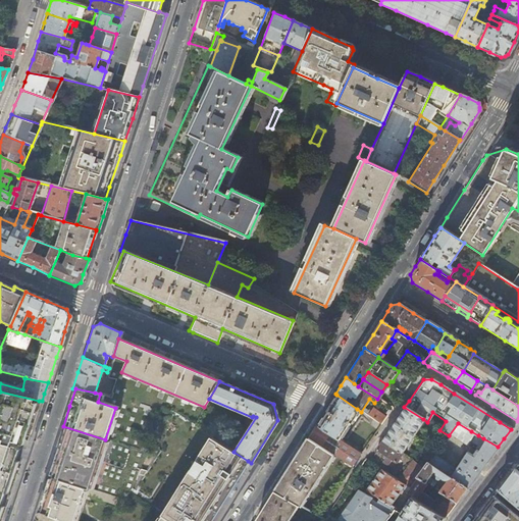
[(39,401),(0,392),(0,444),(17,448),(21,435),(28,437),(28,434),(34,416),(39,401)]
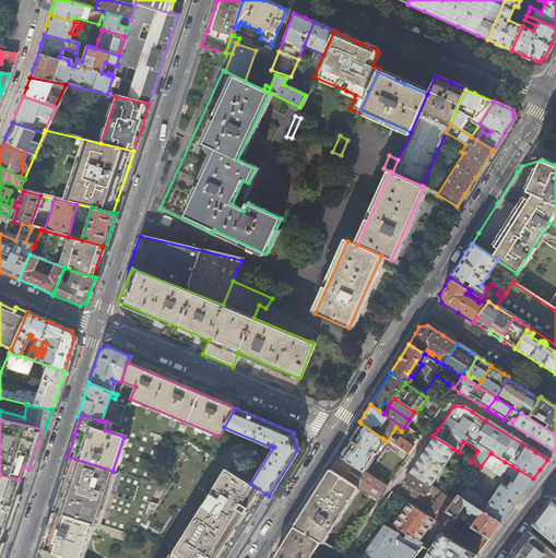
[(362,471),(382,438),(361,423),(340,456),(362,471)]
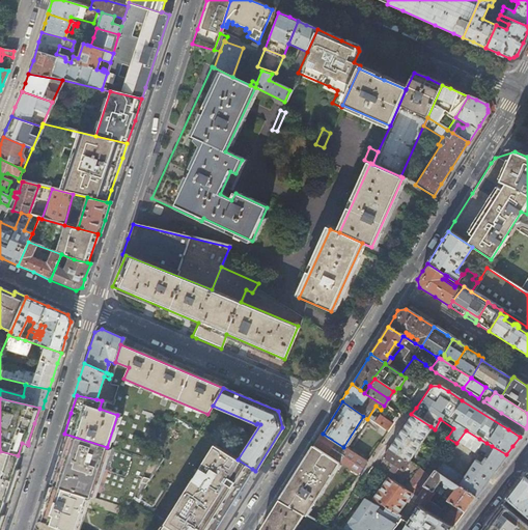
[(431,426),(411,414),(399,431),(388,449),(408,462),(431,426)]
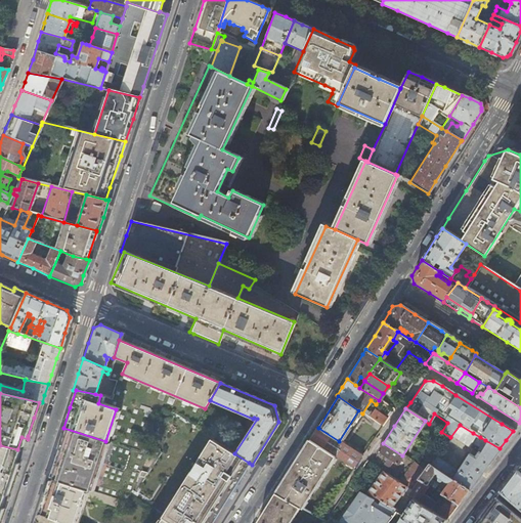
[(370,418),(381,427),(384,423),(386,420),(375,411),(370,418)]
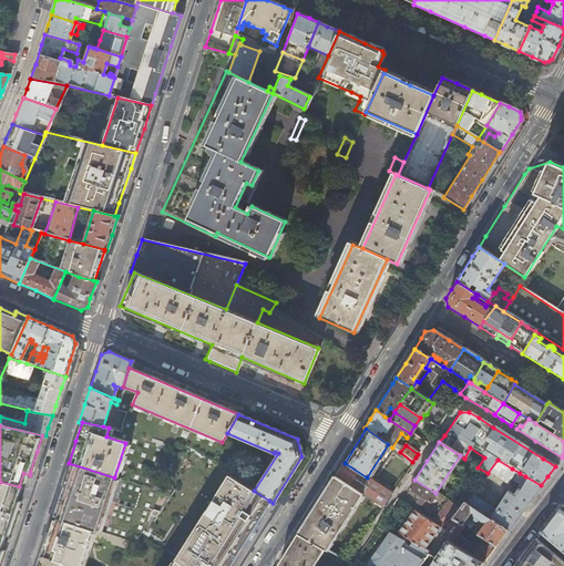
[(505,479),(512,469),(498,460),(488,473),(502,483),(505,479)]
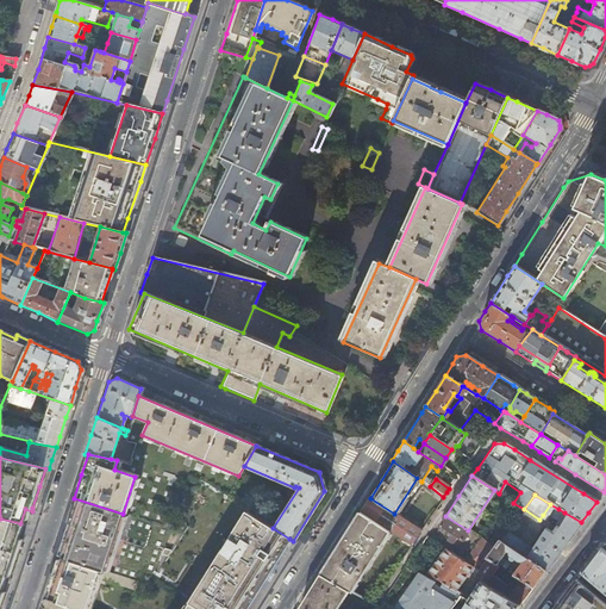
[(363,505),(357,514),(388,533),(408,546),(414,539),(419,530),(394,514),(370,498),(368,497),(363,505)]
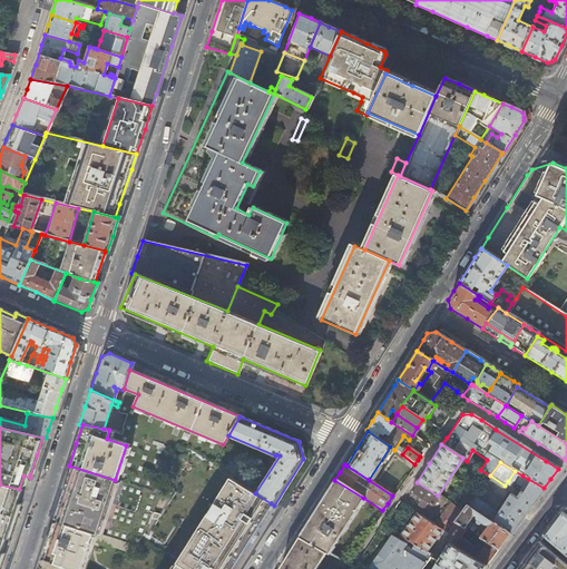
[(115,480),(69,466),(58,497),(51,519),(94,533),(97,535),(115,480)]
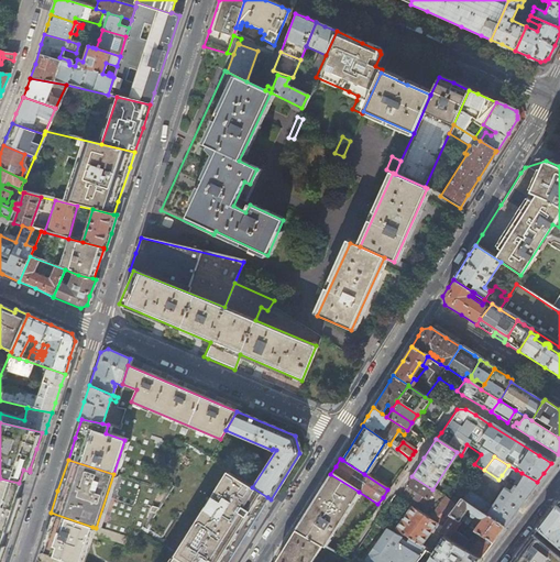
[(512,478),(516,470),(508,465),(502,475),(504,477),(506,475),(512,478)]
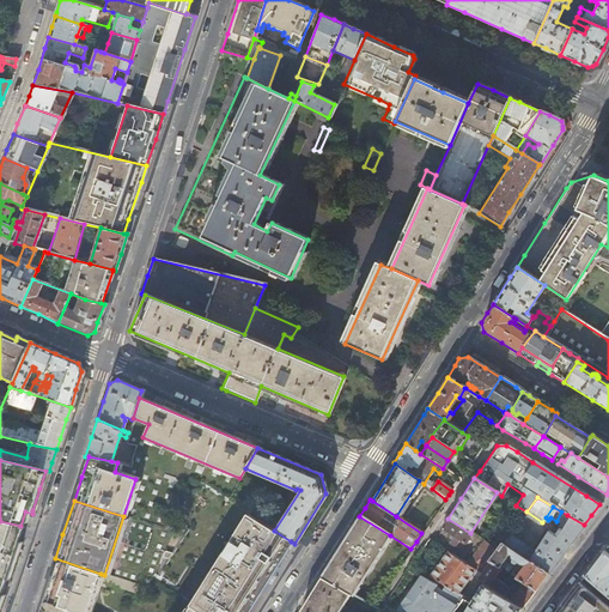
[(558,529),(567,515),(561,511),(556,521),(553,527),(554,528),(555,528),(558,529)]
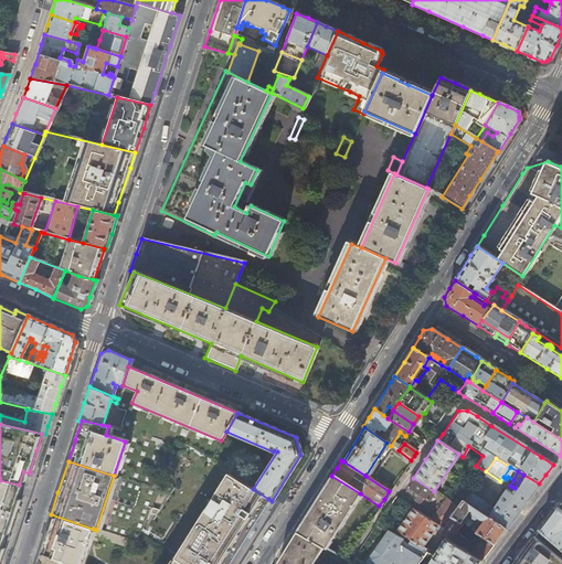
[(228,563),(236,550),(268,499),(253,489),(229,475),(176,559),(183,563),(228,563)]
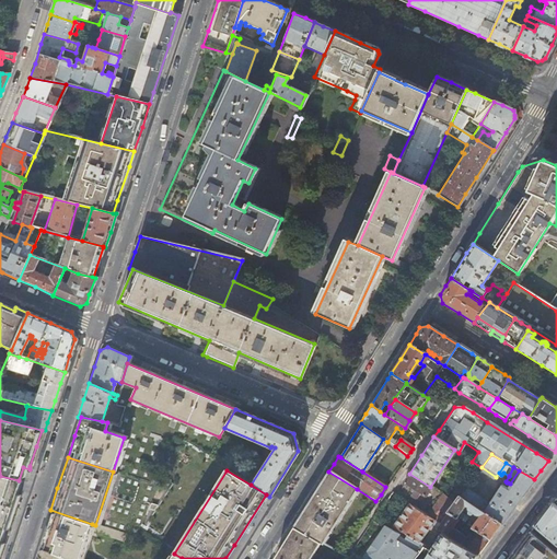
[(520,498),(534,479),(519,470),(510,484),(508,482),(507,482),(503,488),(500,486),(488,504),(483,513),(500,524),(514,505),(520,498)]
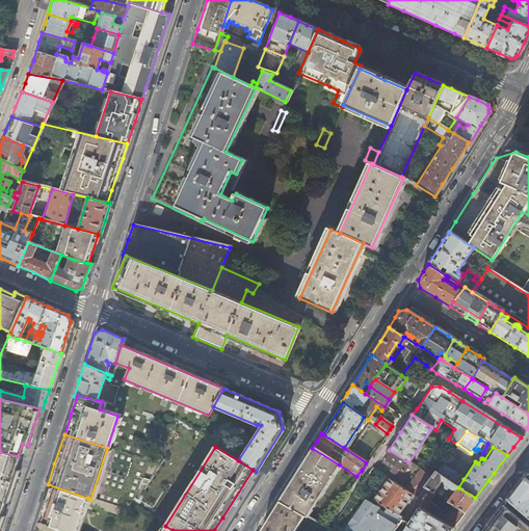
[(339,465),(312,448),(307,456),(288,487),(279,501),(306,516),(339,465)]
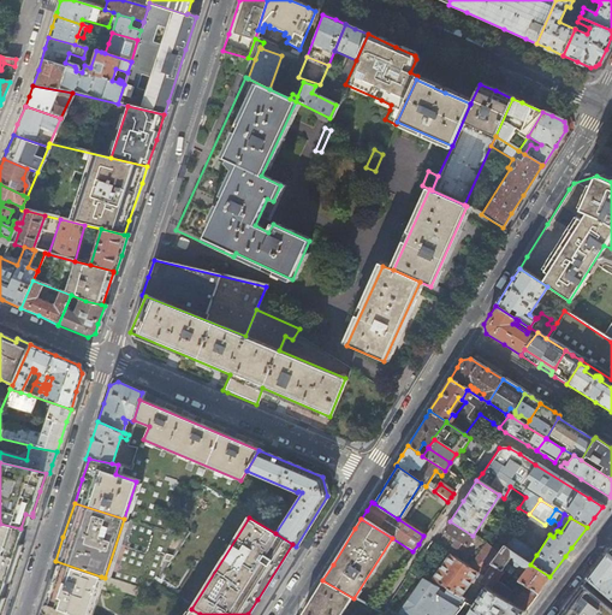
[(556,530),(559,524),(553,520),(551,522),(548,526),(556,530)]
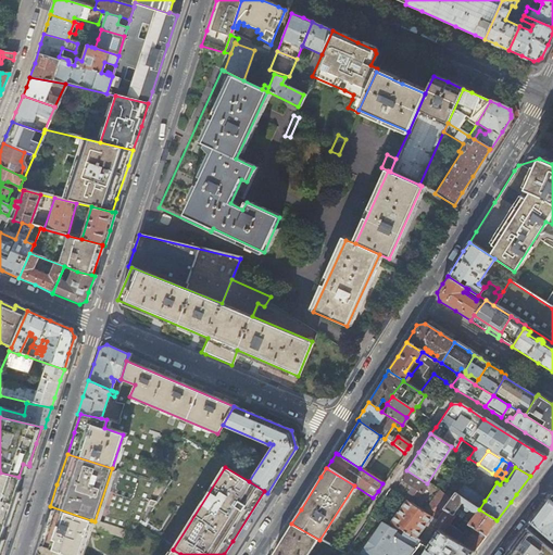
[(427,483),(406,470),(399,480),(410,487),(405,492),(411,496),(415,491),(420,494),(427,483)]
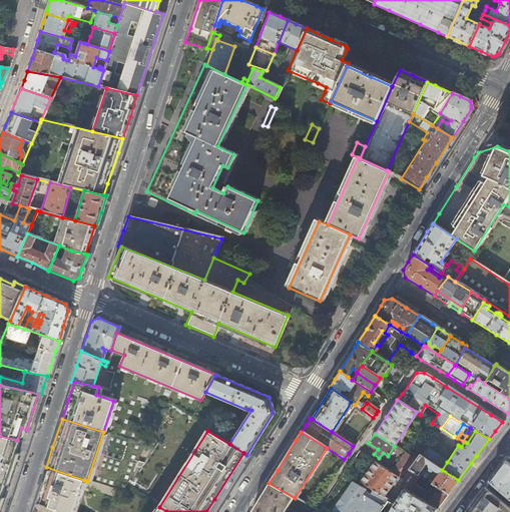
[(17,440),(0,436),(0,504),(2,498),(0,497),(4,484),(6,485),(17,454),(14,453),(18,442),(16,441),(17,440)]
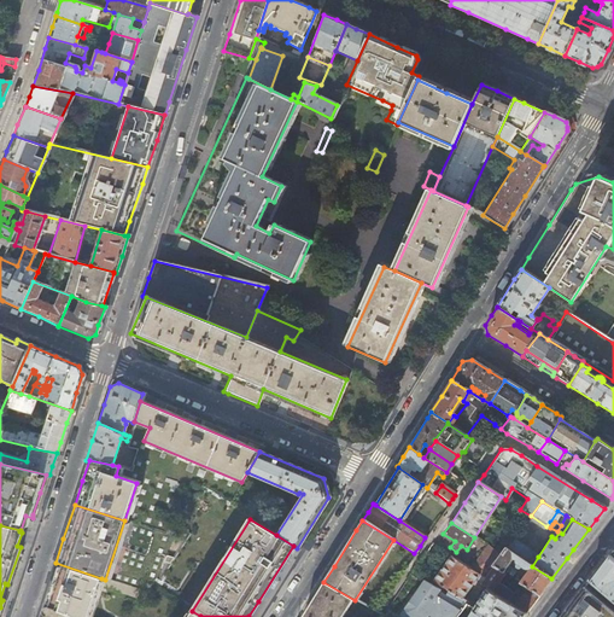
[(513,540),(506,549),(525,562),(531,552),(513,540)]
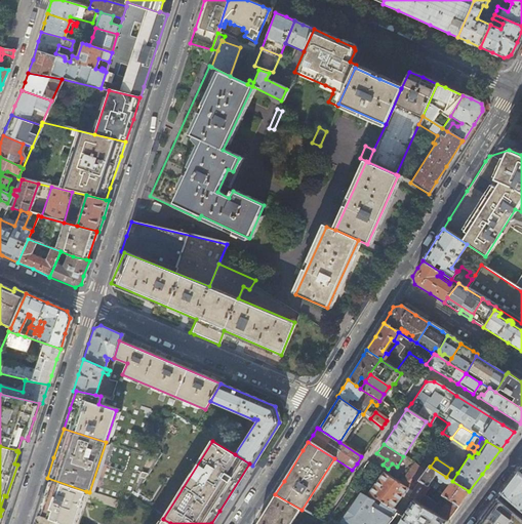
[(401,480),(409,487),(422,471),(413,465),(401,480)]
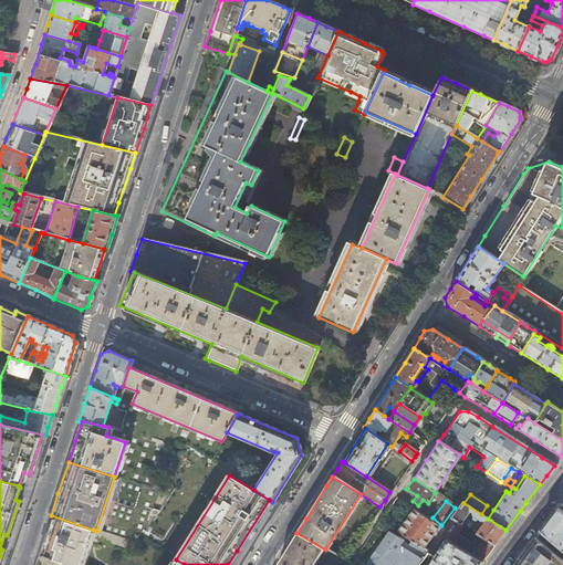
[(488,519),(481,514),(464,503),(452,519),(462,524),(468,529),(471,524),(465,519),(469,513),(471,513),(471,514),(471,515),(471,516),(472,516),(472,518),(472,519),(473,520),(475,521),(476,521),(477,520),(480,521),(481,522),(482,522),(483,522),(485,521),(476,533),(480,536),(493,545),(496,543),(506,530),(488,519)]
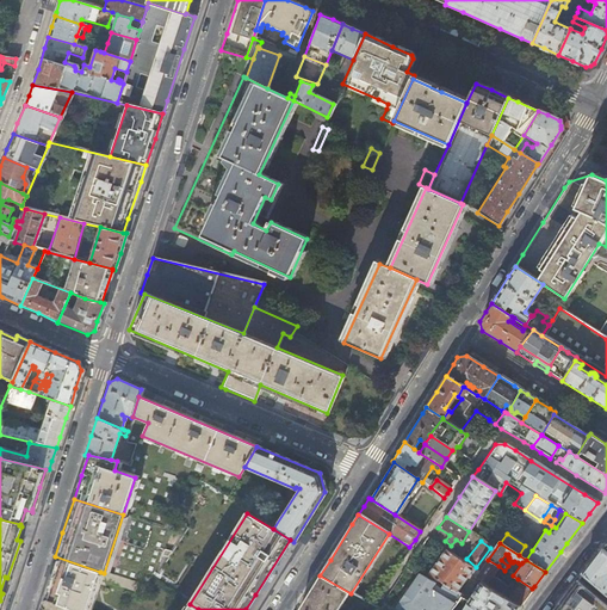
[(532,550),(525,546),(519,555),(526,560),(532,550)]
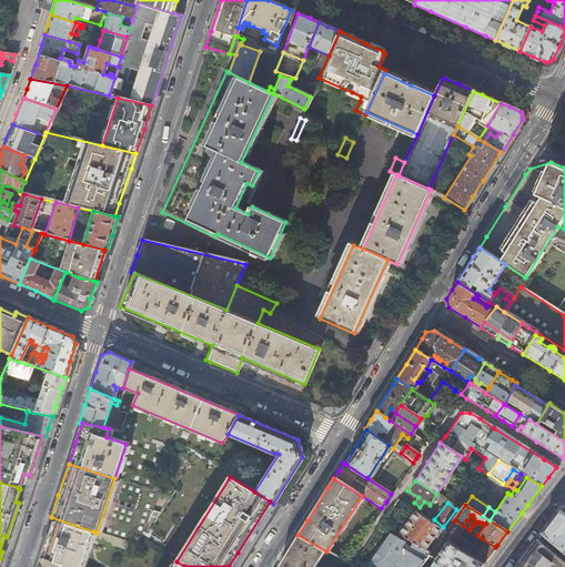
[(442,536),(445,533),(443,530),(407,508),(405,512),(411,515),(395,537),(404,543),(401,547),(423,560),(430,553),(424,549),(436,533),(442,536)]
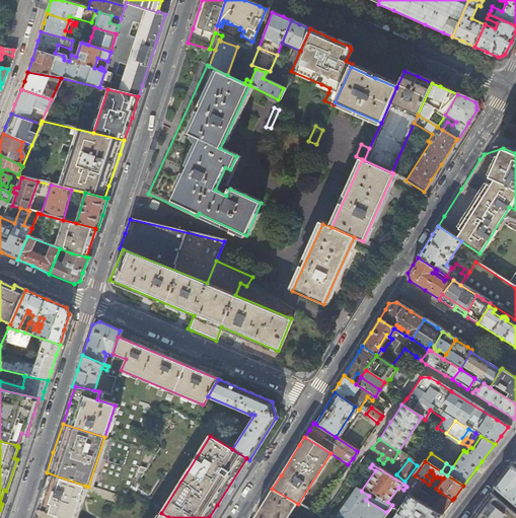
[(494,488),(515,507),(515,471),(509,466),(499,479),(495,487),(494,487),(494,488)]
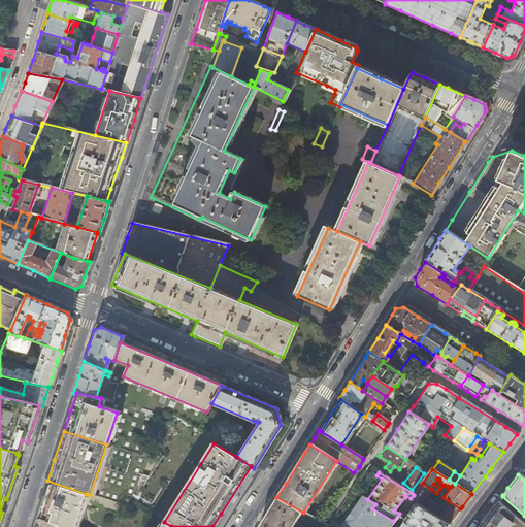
[(74,526),(87,494),(47,481),(41,499),(35,516),(41,518),(63,526),(74,526)]
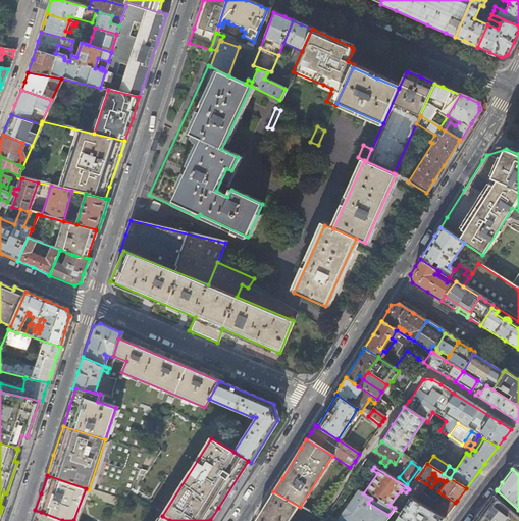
[(419,493),(426,483),(417,478),(411,486),(409,489),(406,492),(405,495),(410,498),(444,518),(448,512),(455,503),(443,495),(436,504),(419,493)]
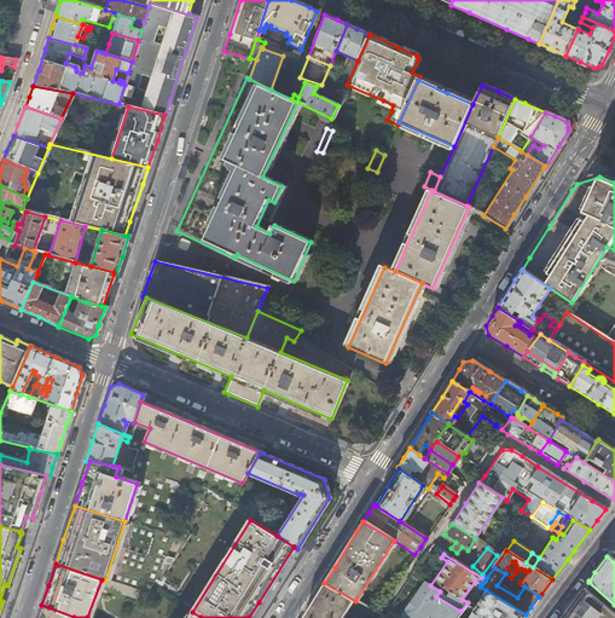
[(456,617),(460,611),(436,596),(440,591),(430,585),(422,581),(396,617),(425,617),(456,617)]
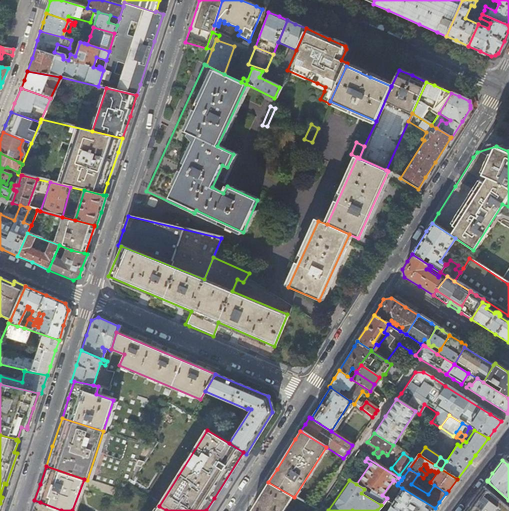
[(310,506),(294,497),(268,482),(257,500),(251,510),(314,510),(315,509),(310,506)]
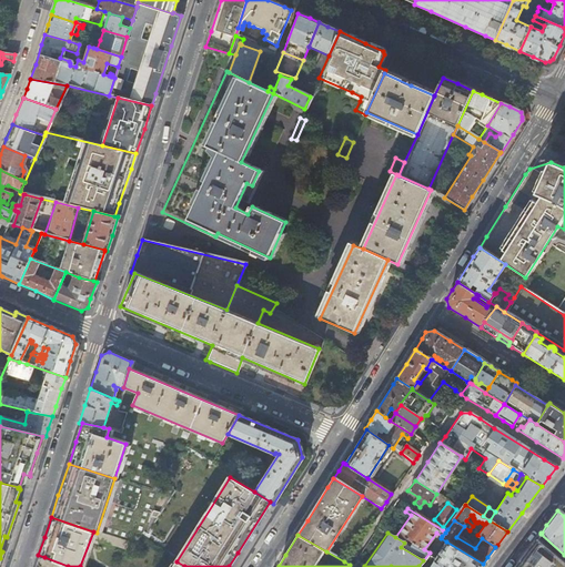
[(564,566),(564,565),(536,540),(515,566),(564,566)]
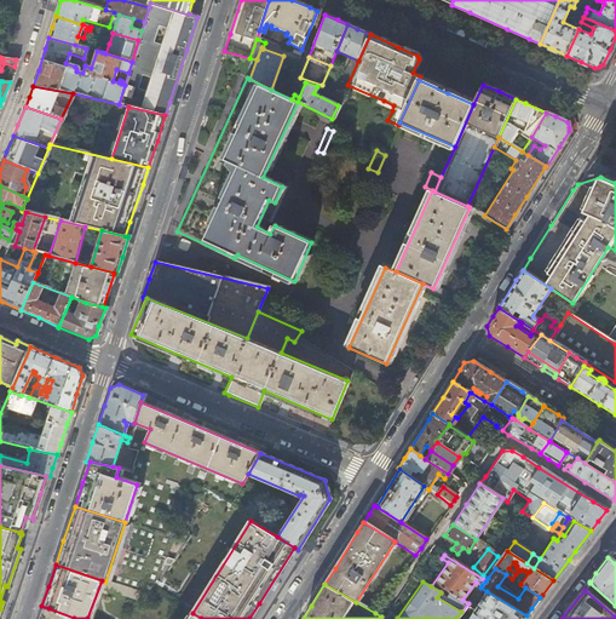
[(487,591),(475,612),(484,618),(523,618),(527,615),(487,591)]
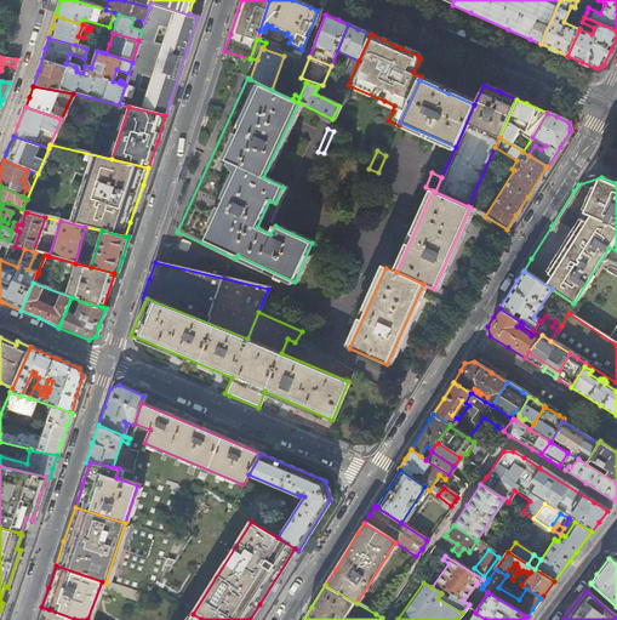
[(74,619),(49,609),(44,619),(74,619)]
